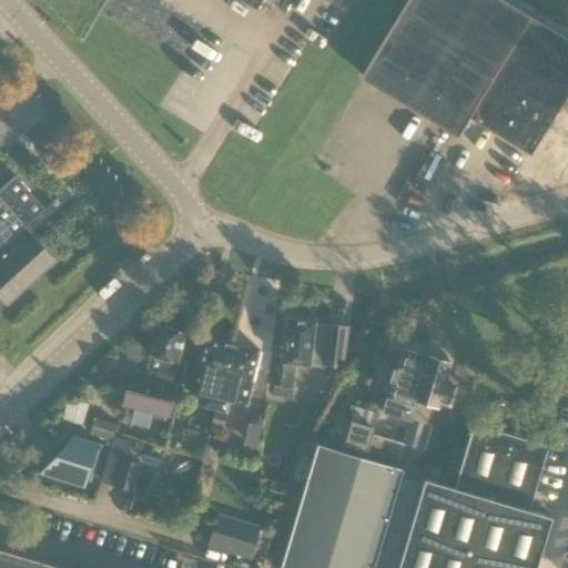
[(457,133),(468,114),(530,151),(567,89),(567,41),(499,0),(409,0),(364,77),(457,133)]
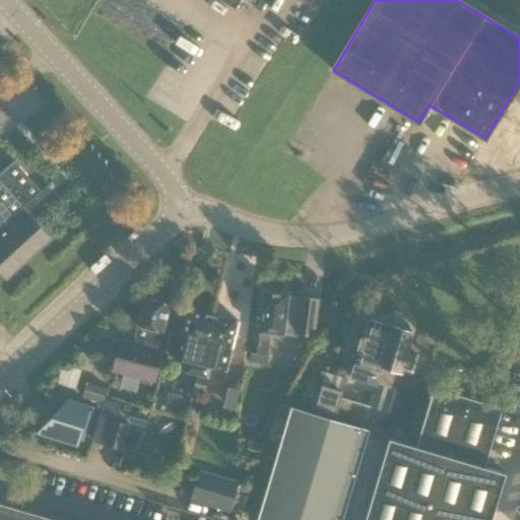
[(0,271),(6,279),(51,239),(30,216),(29,217),(21,209),(42,192),(14,161),(0,175),(0,271)]
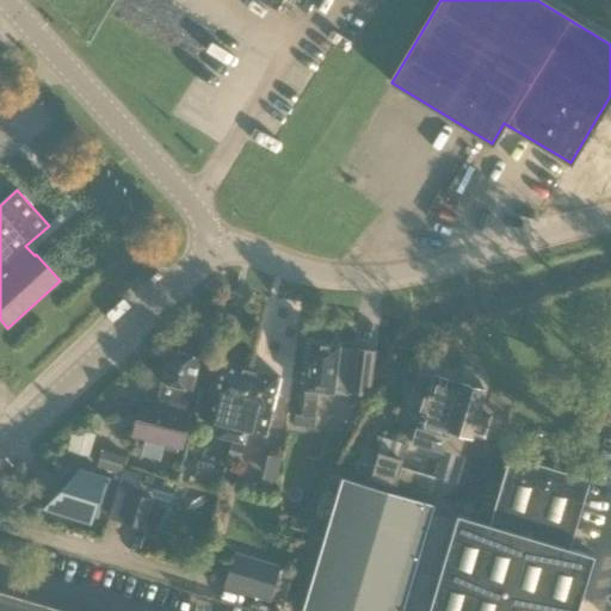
[(374,351),(353,349),(353,351),(339,349),(339,347),(310,344),(304,390),(302,417),(313,418),(314,418),(318,392),(333,394),(333,393),(350,395),(350,392),(369,394),(374,351)]
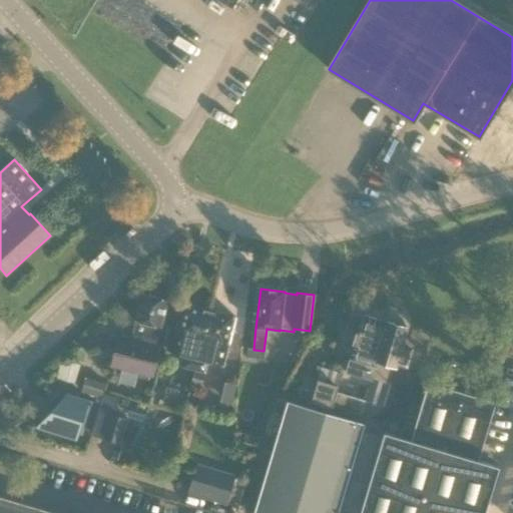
[(131,339),(119,336),(111,367),(151,377),(159,346),(155,345),(159,326),(160,327),(167,301),(141,294),(135,321),(131,339)]
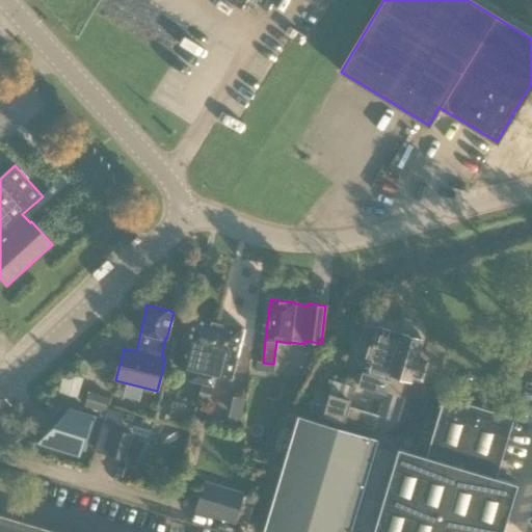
[(190,381),(202,383),(217,322),(189,315),(177,366),(193,371),(190,381)]
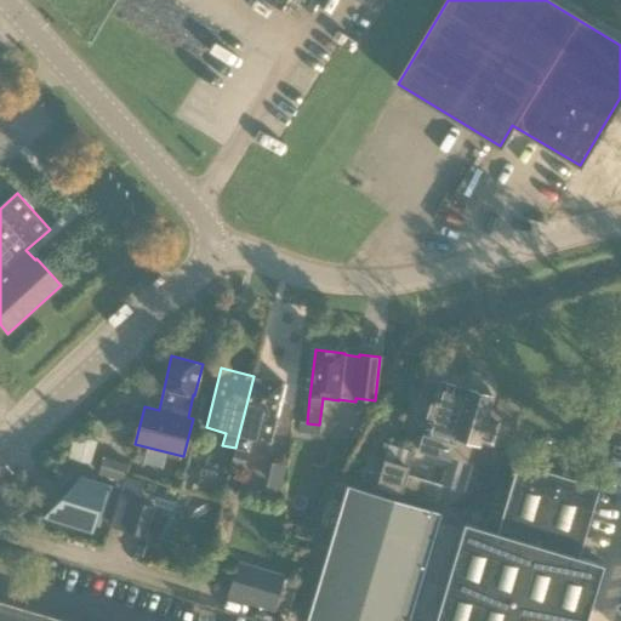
[(254,376),(235,448),(248,451),(251,437),(269,442),(275,417),(277,419),(285,383),(254,376)]
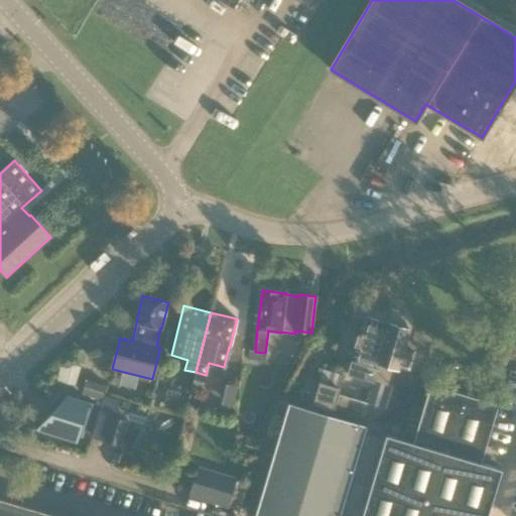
[(352,361),(348,374),(372,381),(376,368),(377,368),(379,362),(398,367),(399,362),(408,365),(414,348),(404,345),(403,347),(408,329),(407,329),(405,321),(397,319),(390,324),(389,323),(389,324),(365,316),(359,335),(356,345),(357,345),(352,361)]
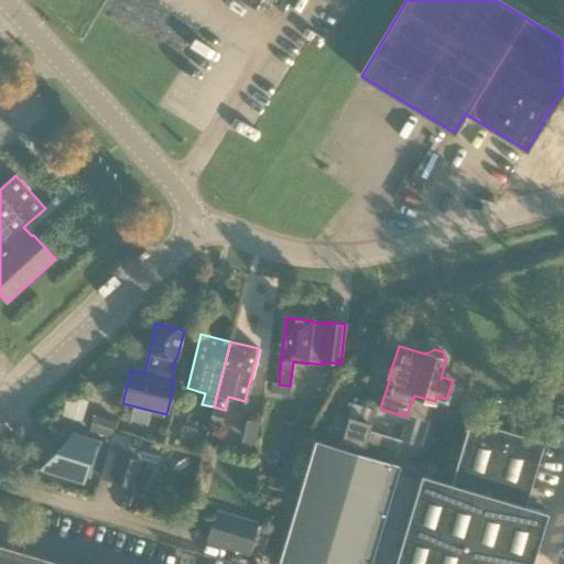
[(289,393),(289,386),(279,384),(272,383),(271,391),(289,393)]
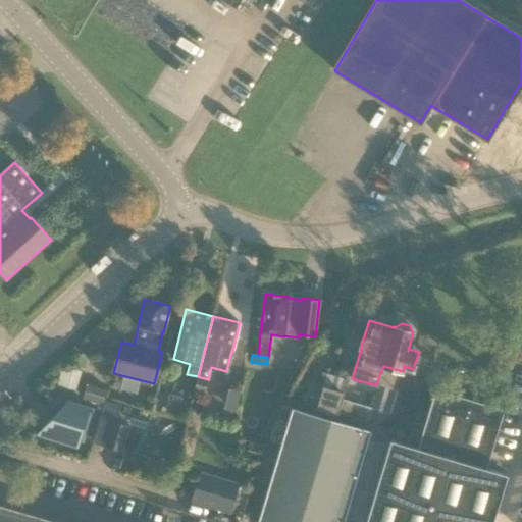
[(205,393),(208,379),(198,376),(195,390),(205,393)]
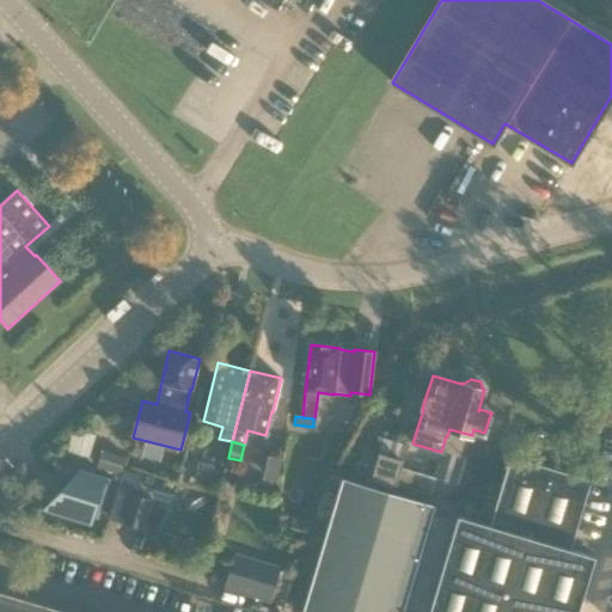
[(398,442),(393,459),(379,454),(372,479),(396,487),(396,483),(401,469),(408,445),(398,442)]
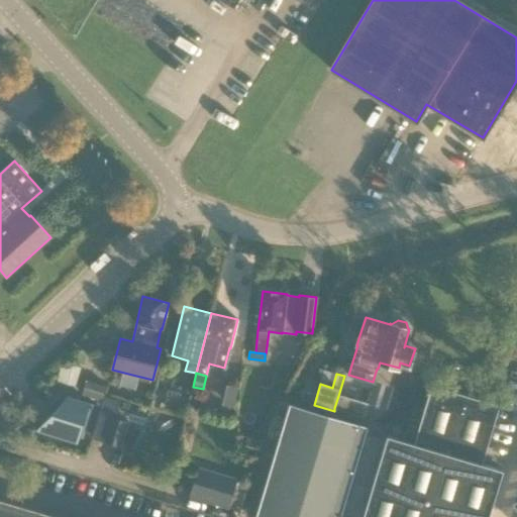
[(488,516),(502,470),(482,463),(499,406),(430,386),(413,443),(387,436),(363,516),(488,516)]
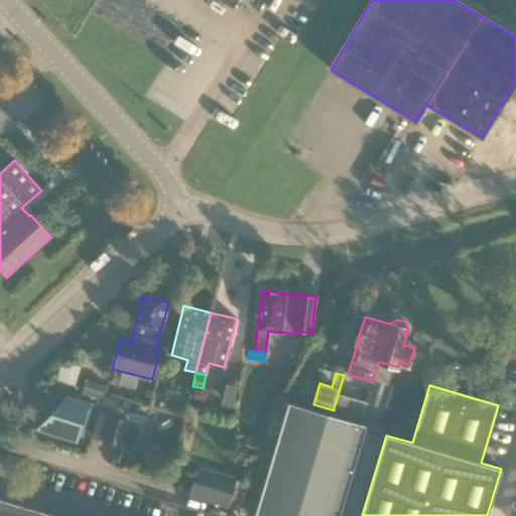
[(334,407),(363,416),(366,403),(338,395),(334,407)]
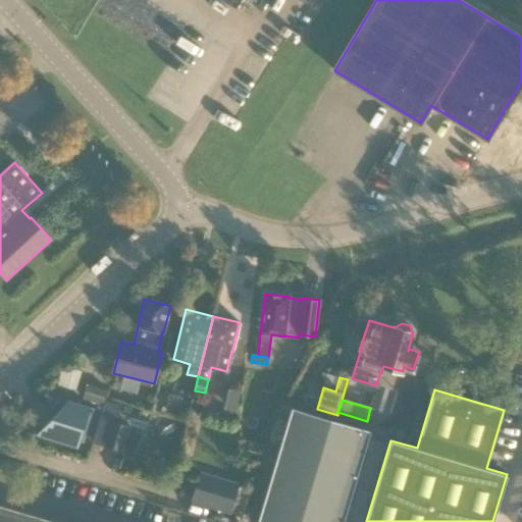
[(36,433),(79,447),(91,408),(67,401),(36,433)]
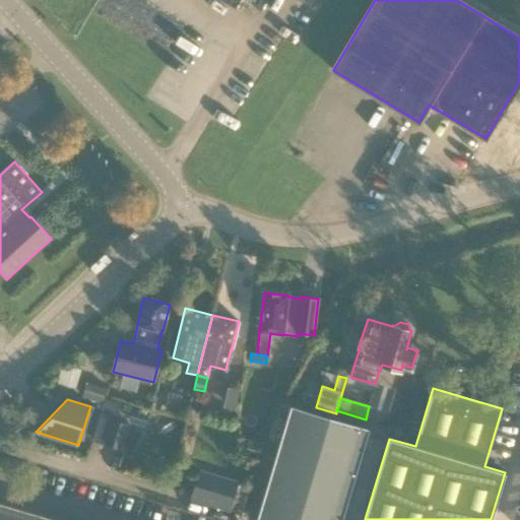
[(341,519),(353,481),(369,430),(290,406),(256,519),(341,519)]
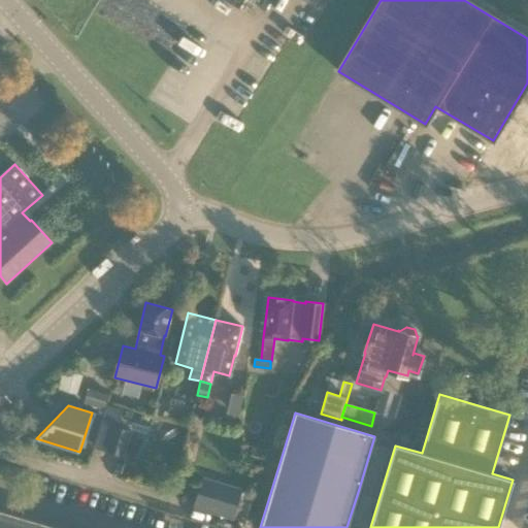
[(124,456),(131,431),(112,426),(105,451),(124,456)]
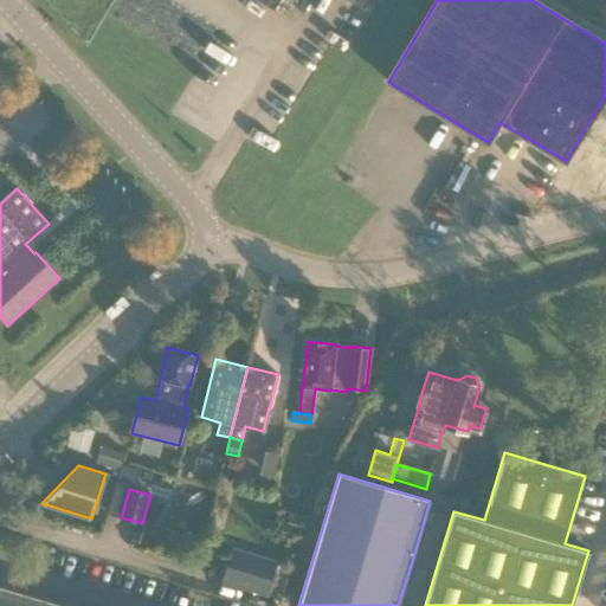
[(301,529),(305,517),(289,513),(285,524),(301,529)]
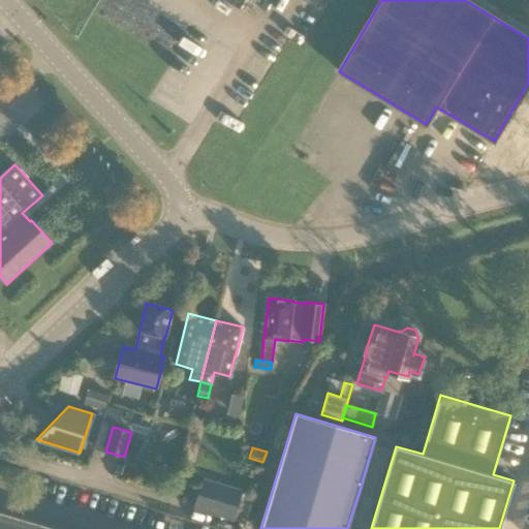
[(244,491),(203,478),(193,509),(234,521),(244,491)]
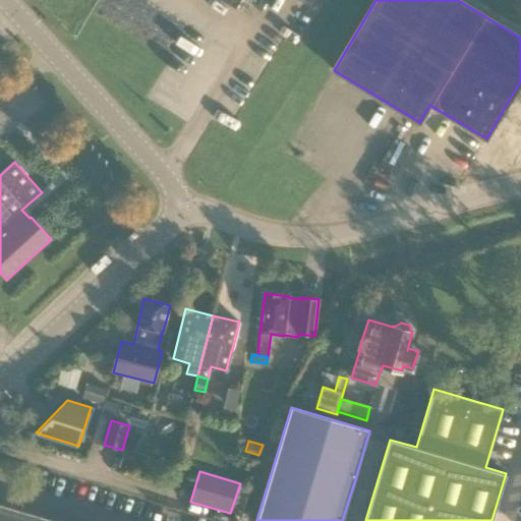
[(0,520),(56,520),(0,504),(0,520)]
